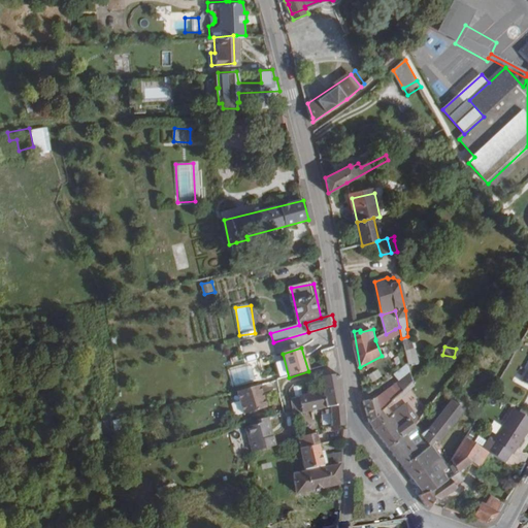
[(234,368),(228,370),(233,386),(239,384),(234,368)]
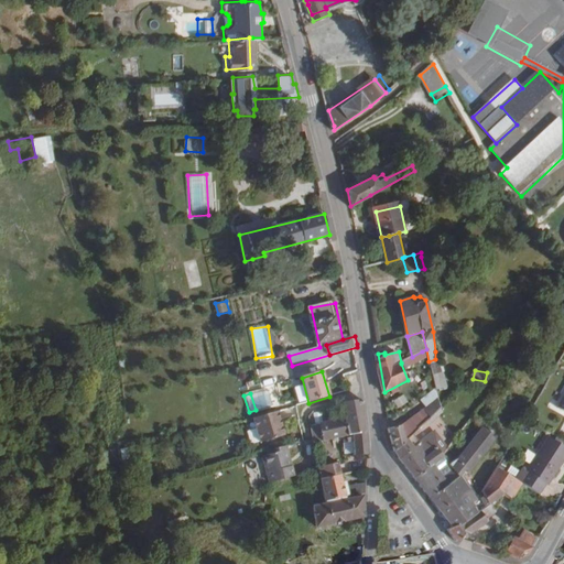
[(398,407),(408,401),(404,394),(394,400),(398,407)]
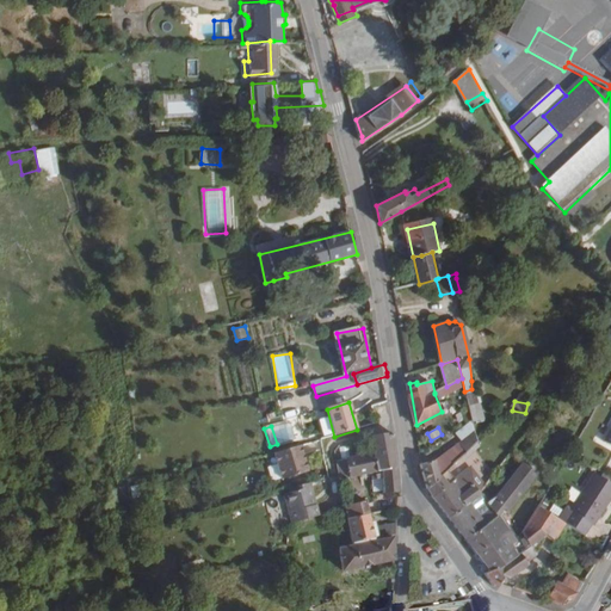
[(476,443),(491,429),(481,427),(473,427),(474,433),(476,443)]
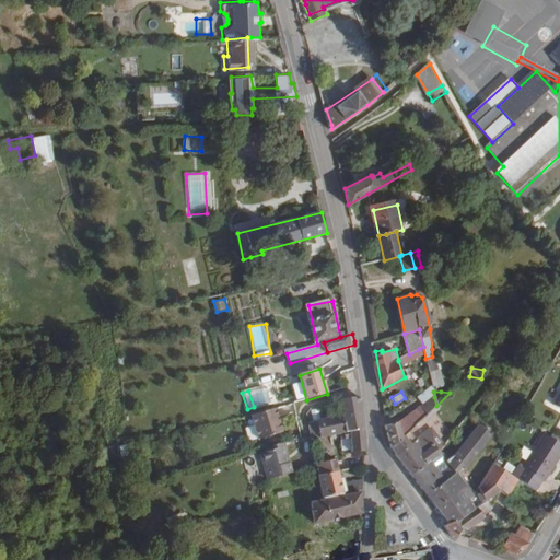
[(436,406),(434,397),(423,410),(428,415),(436,406)]
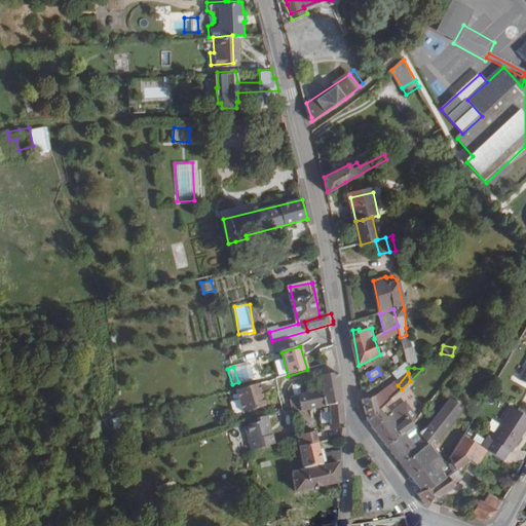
[(321,378),(323,390),(327,406),(342,402),(339,374),(321,378)]
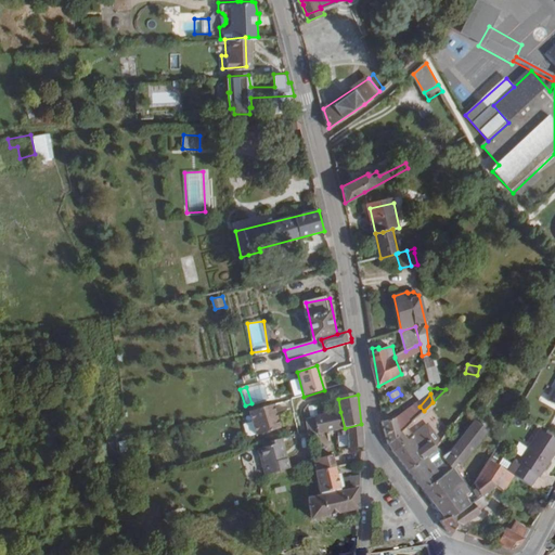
[(282,429),(275,405),(252,411),(257,436),(282,429)]
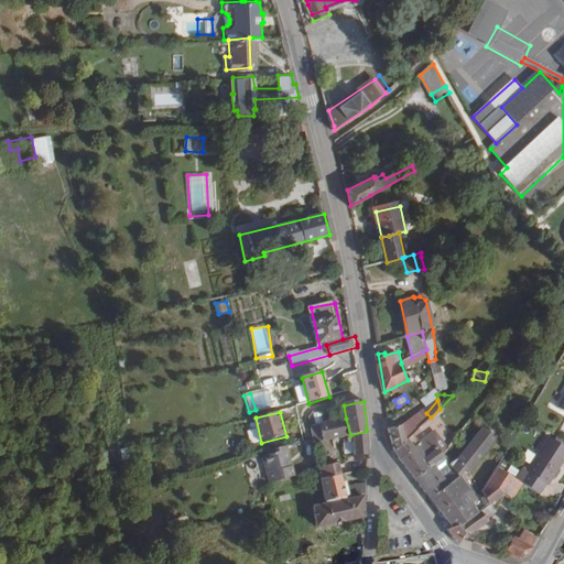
[(314,441),(314,444),(343,437),(345,444),(353,442),(356,454),(356,456),(369,455),(367,431),(350,435),(346,419),(312,427),(314,441)]
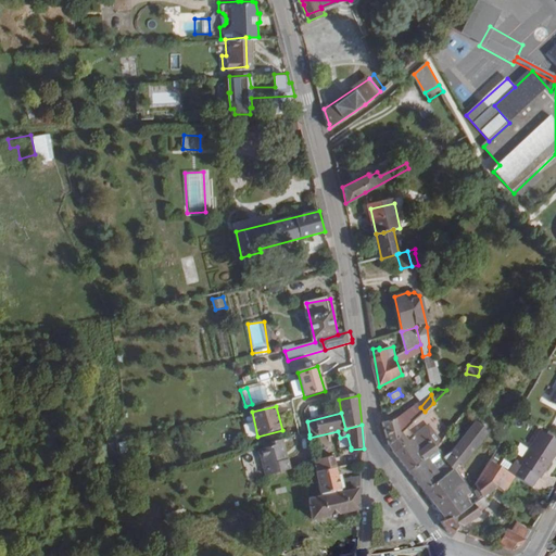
[(391,445),(402,434),(396,419),(386,424),(391,445)]
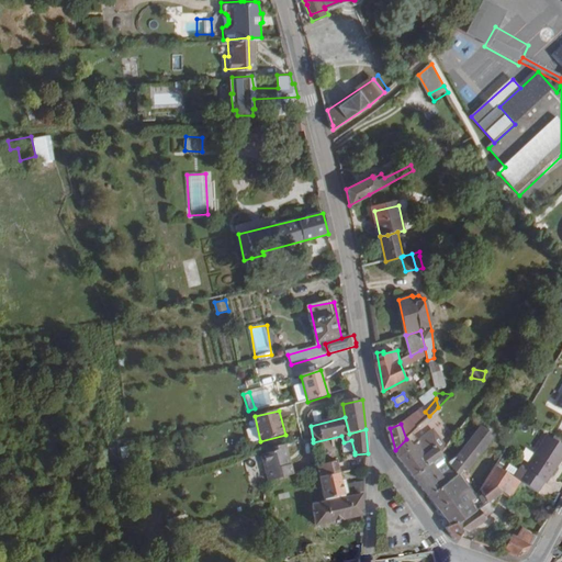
[(495,433),(484,425),(460,456),(449,464),(452,469),(459,476),(468,474),(472,468),(495,433)]
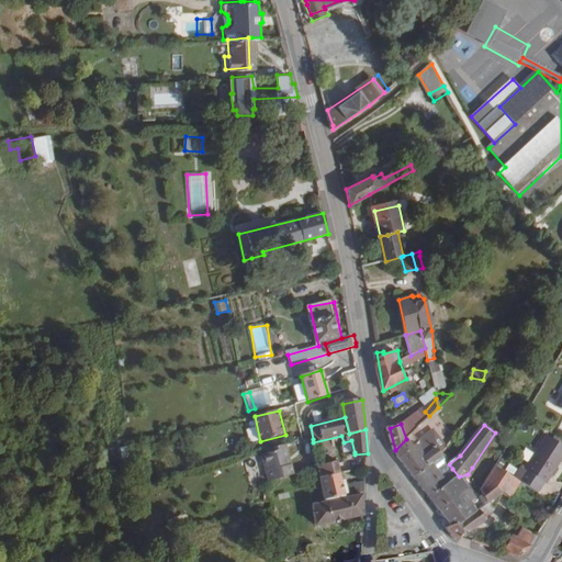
[(546,482),(561,453),(561,442),(546,433),(525,467),(521,465),(515,476),(524,482),(537,490),(542,480),(546,482)]
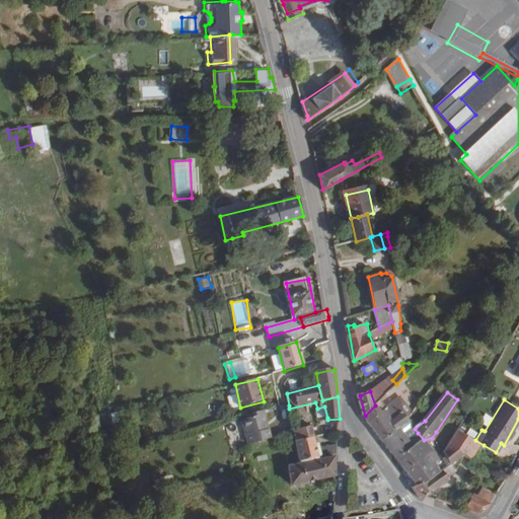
[(391,424),(403,414),(395,403),(394,402),(382,413),(376,404),(375,405),(365,416),(383,440),(395,431),(391,424)]
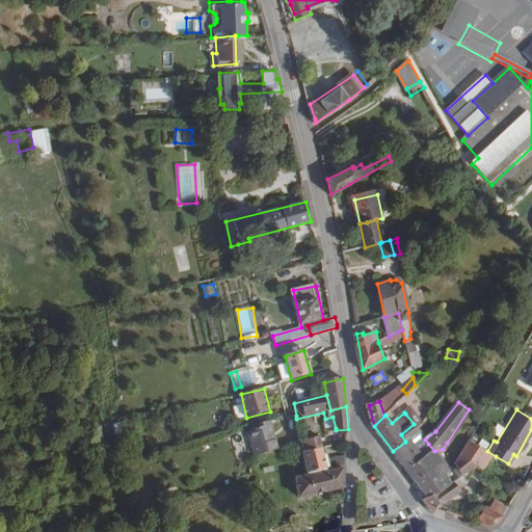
[(333,417),(325,419),(326,429),(336,428),(333,417)]
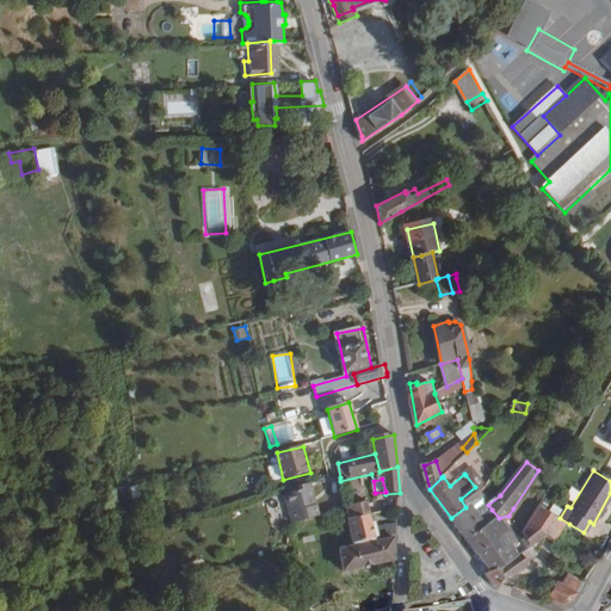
[(461,499),(466,507),(481,493),(475,487),(461,499)]
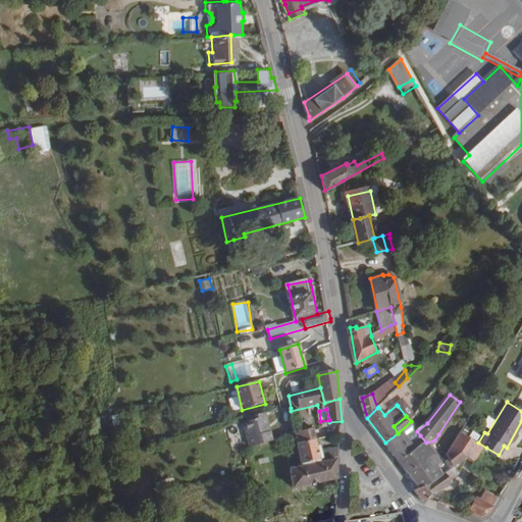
[(249,448),(272,441),(266,417),(249,421),(244,422),(249,448)]
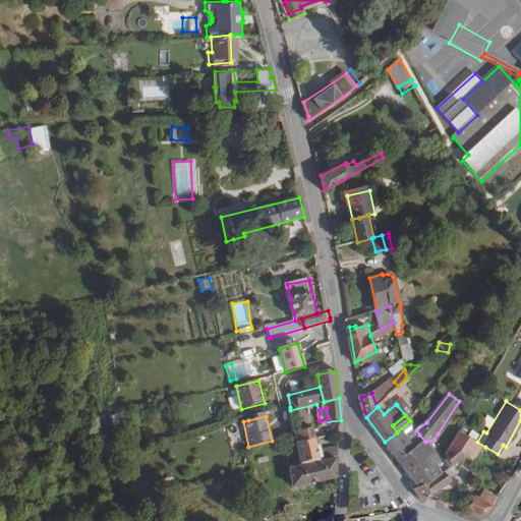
[(316,428),(295,433),(295,436),(297,443),(320,439),(316,428)]
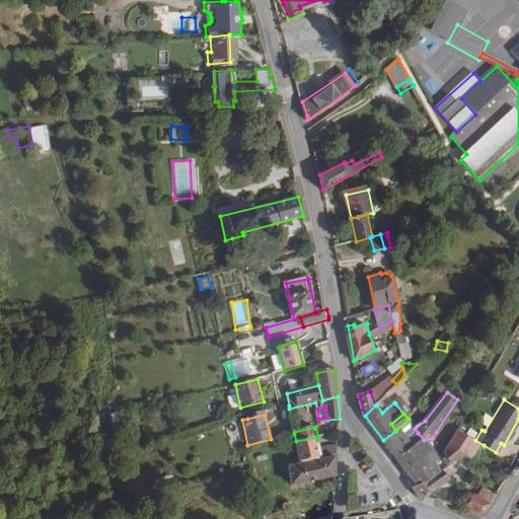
[(457,429),(449,443),(466,453),(467,454),(476,459),(484,445),(475,440),(457,429)]
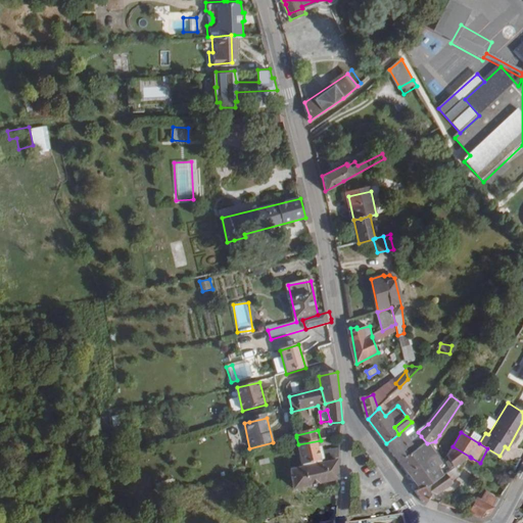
[(427,443),(421,436),(409,445),(398,434),(386,443),(399,462),(427,443)]
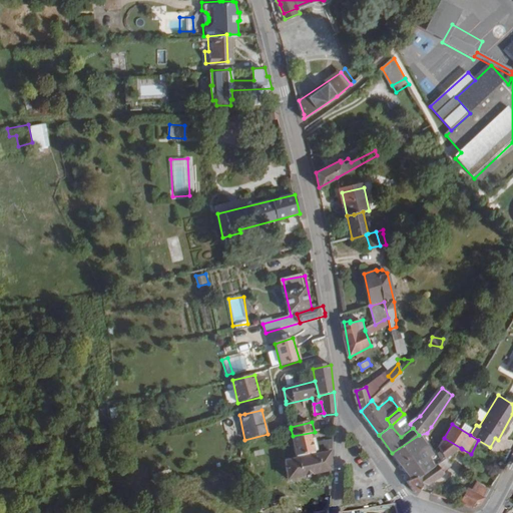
[(334,448),(334,439),(317,443),(315,432),(293,436),(298,457),(333,448),(334,448)]
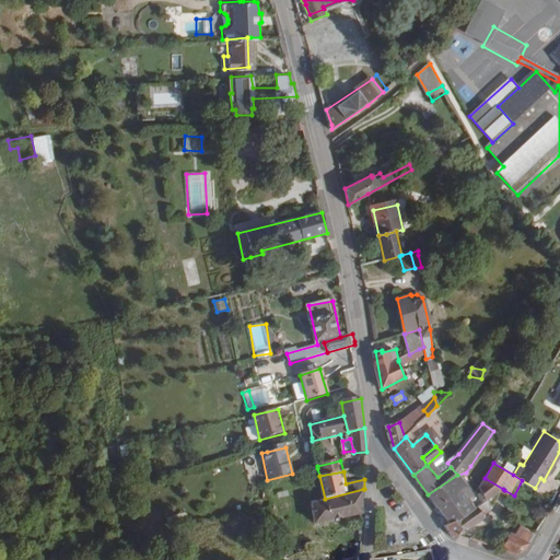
[(428,494),(450,525),(478,506),(487,501),(479,489),(468,498),(464,492),(468,488),(457,475),(428,494)]
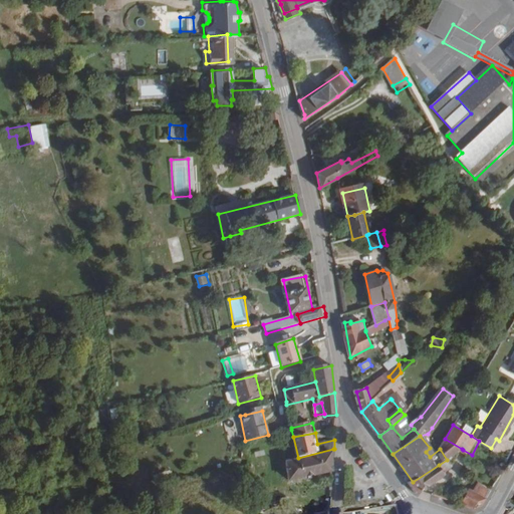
[(439,465),(445,473),(452,468),(463,450),(462,449),(445,439),(440,449),(447,460),(439,465)]
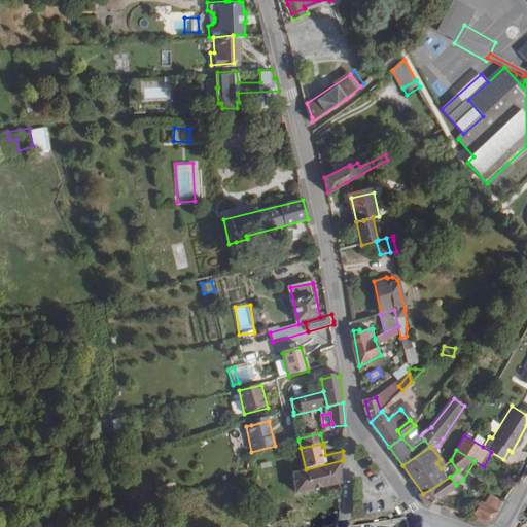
[(292,471),(296,493),(320,488),(320,490),(327,489),(327,487),(342,484),(342,464),(325,467),(324,464),(306,469),(292,471)]
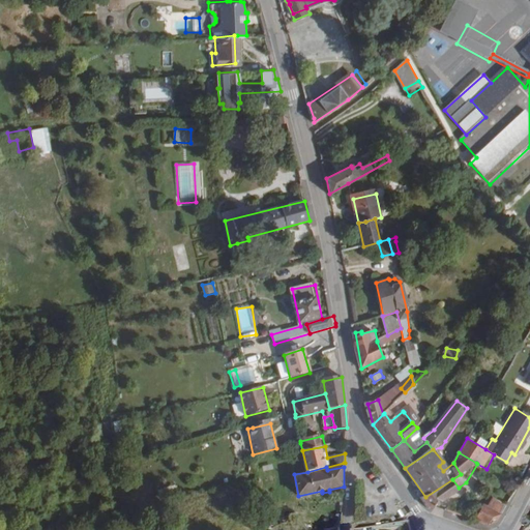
[(428,510),(433,508),(440,504),(444,500),(459,488),(452,479),(425,497),(422,499),(428,510)]
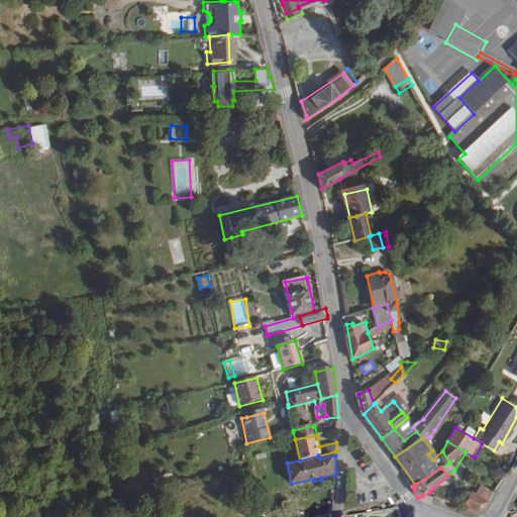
[(474,493),(464,507),(477,513),(486,507),(495,493),(481,485),(476,494),(474,493)]
